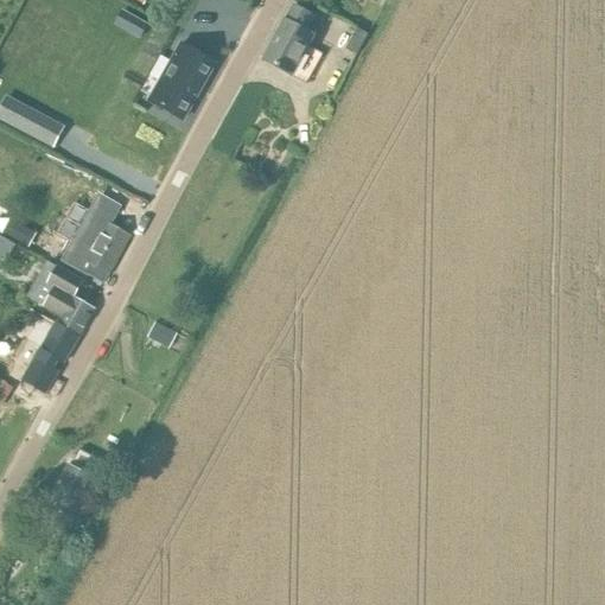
[(311,16),(304,12),(291,5),(261,58),(305,82),(322,53),(303,43),(311,27),(306,25),(311,16)]
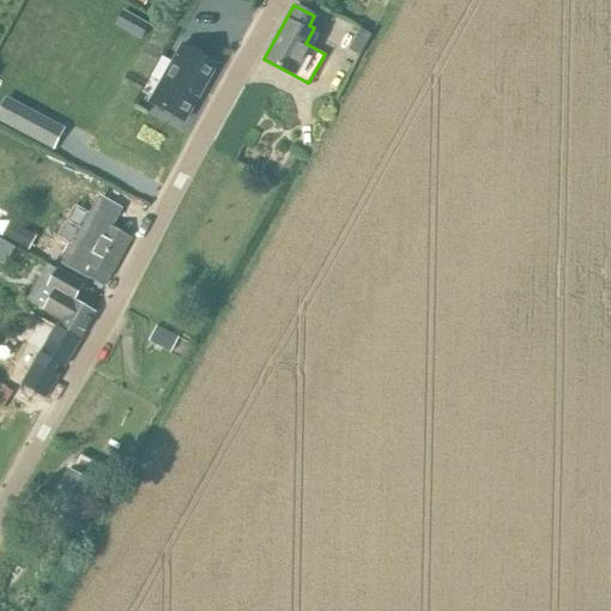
[(367,5),(361,14),(371,22),(377,11),(367,5)]
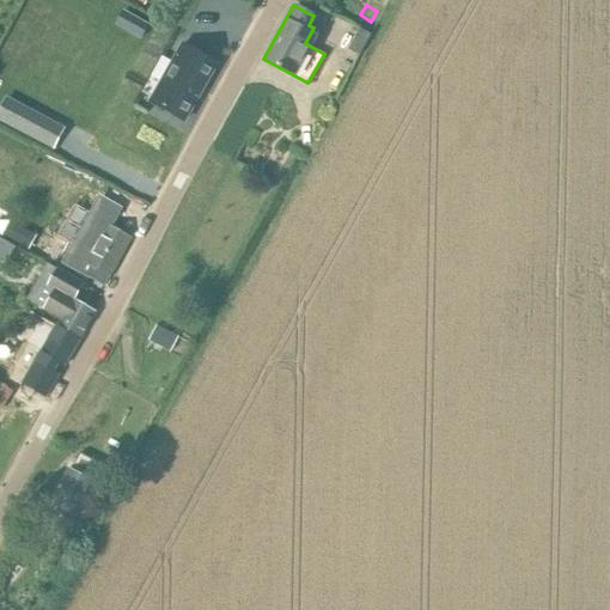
[(135,17),(127,31),(138,37),(146,23),(135,17)]
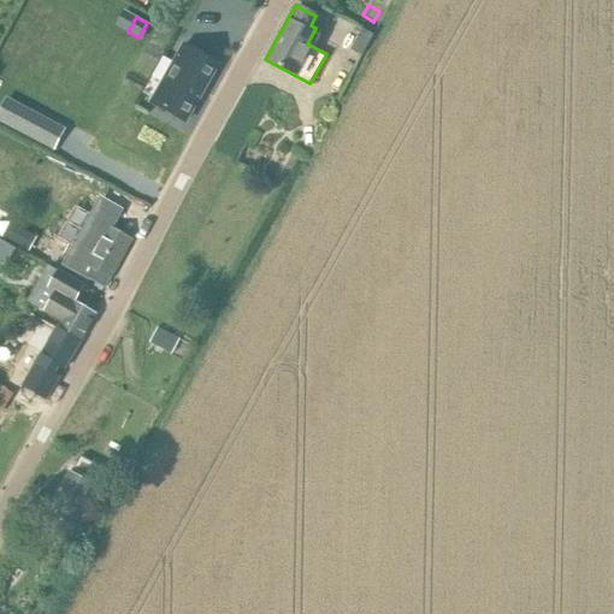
[(359,27),(348,48),(359,53),(370,33),(359,27)]
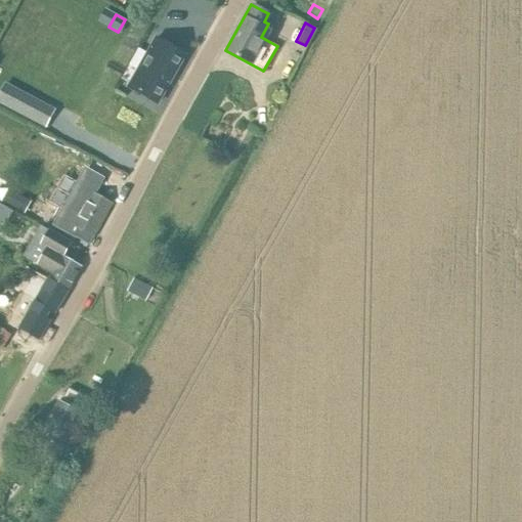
[(151,76),(147,74),(145,73),(134,92),(146,99),(156,84),(170,92),(186,63),(165,51),(151,76)]
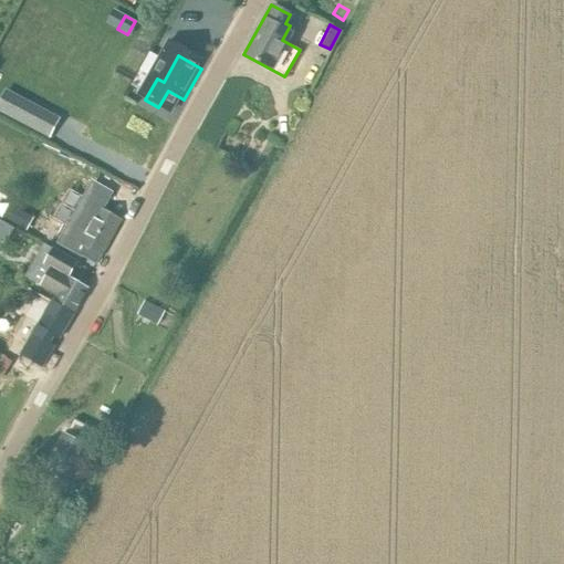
[(58,117),(17,95),(7,113),(48,135),(58,117)]
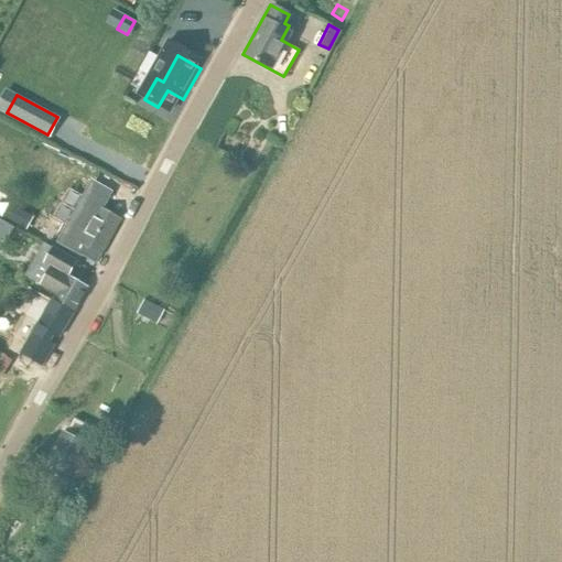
[(84,171),(76,186),(94,195),(101,180),(84,171)]
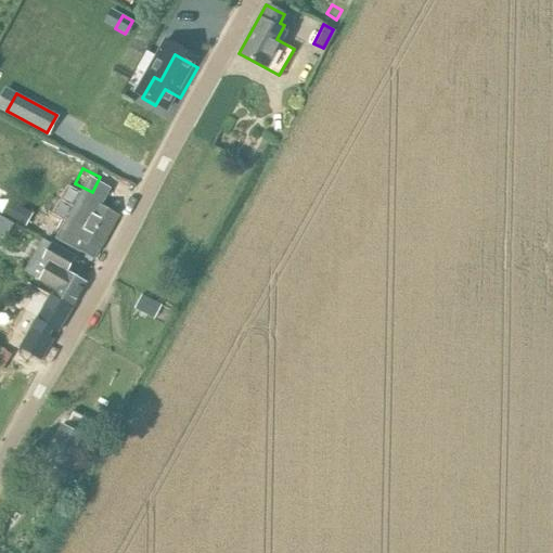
[(7,198),(0,208),(0,211),(24,224),(30,211),(7,198)]
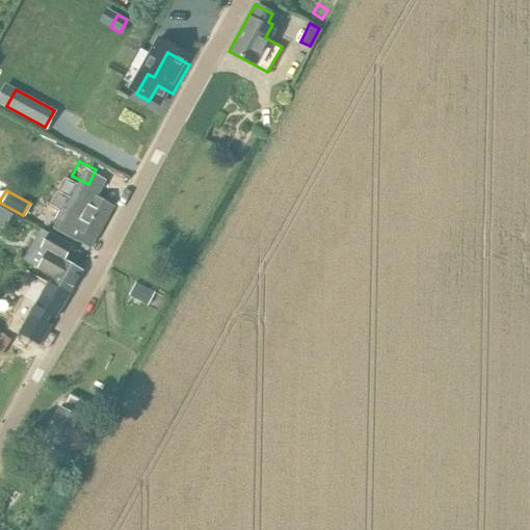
[(75,239),(88,247),(111,206),(94,195),(85,211),(84,212),(68,203),(59,219),(80,231),(75,239)]
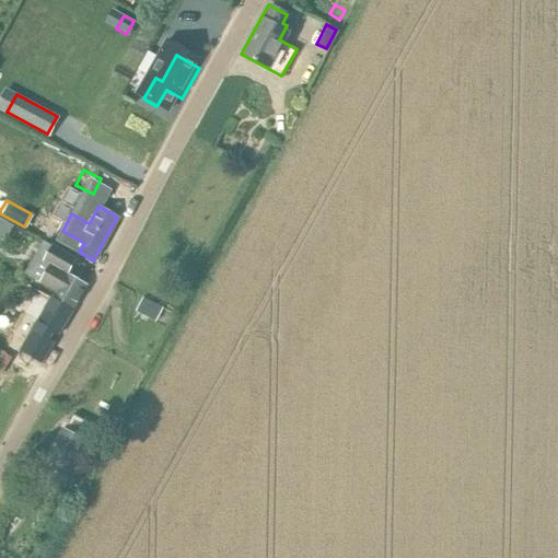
[(42,259),(50,264),(41,281),(56,290),(53,295),(72,306),(85,285),(66,272),(73,258),(50,244),(42,259)]
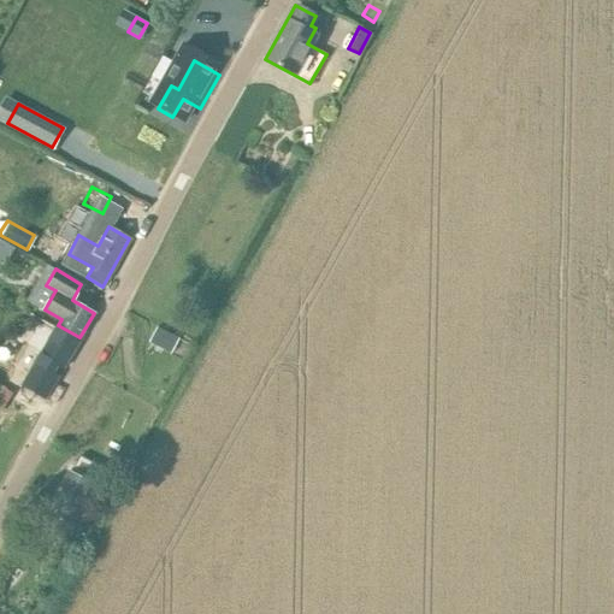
[(41,354),(23,384),(23,385),(28,388),(43,397),(57,376),(45,369),(51,360),(62,367),(80,337),(58,325),(41,354)]
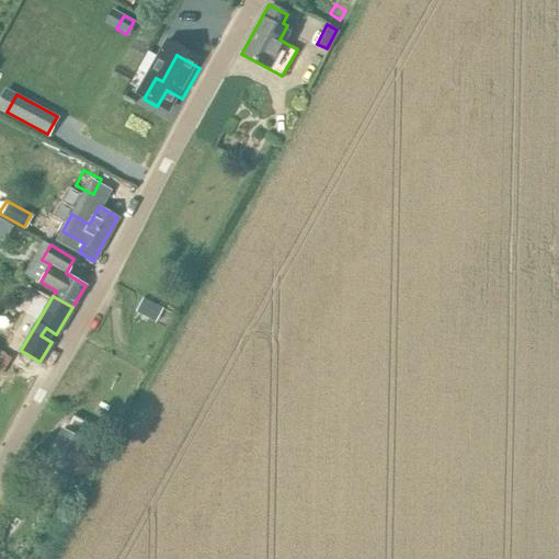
[(138,297),(133,309),(146,316),(151,304),(138,297)]
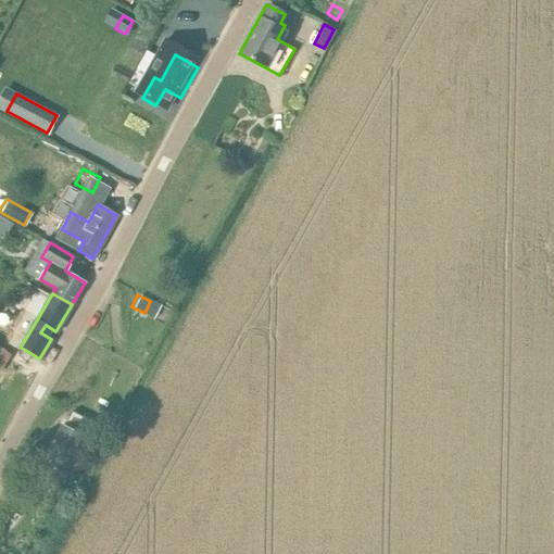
[(10,305),(2,317),(19,327),(26,316),(10,305)]
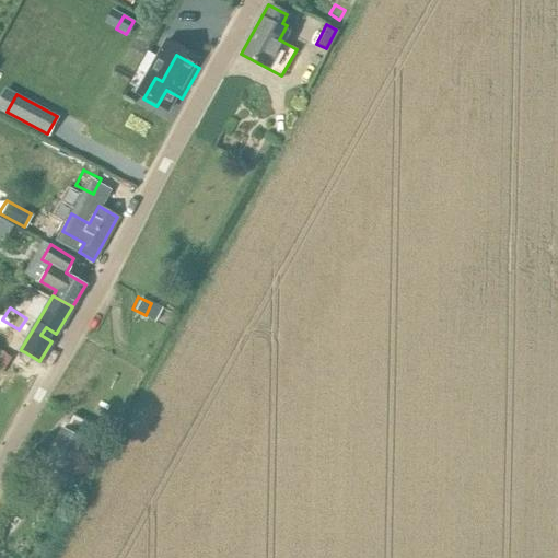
[(11,357),(0,350),(0,371),(2,372),(11,357)]
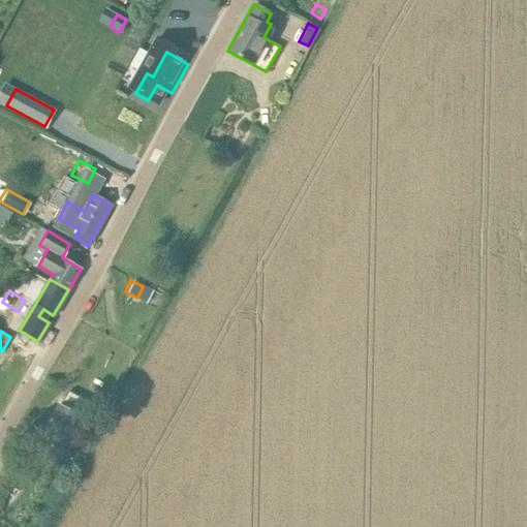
[(56,403),(40,432),(62,444),(79,413),(83,415),(89,402),(66,390),(59,404),(56,403)]
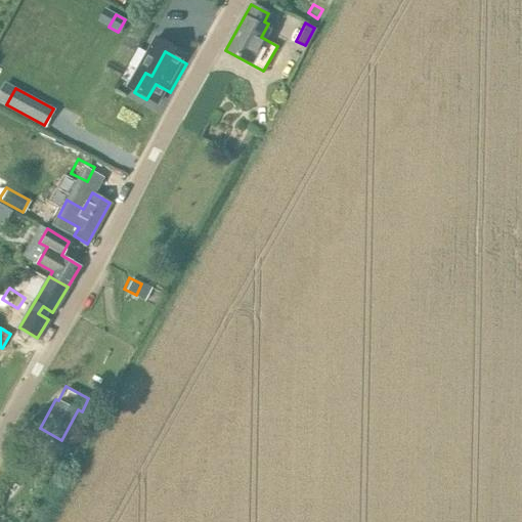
[(51,457),(62,462),(69,448),(58,443),(51,457)]
